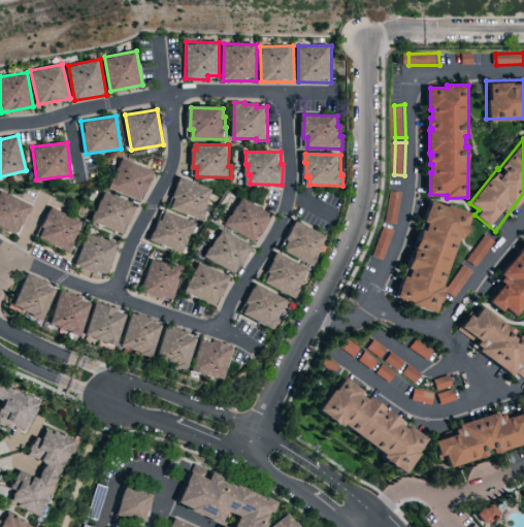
[(109,189),(141,201),(154,170),(122,158),(109,189)]
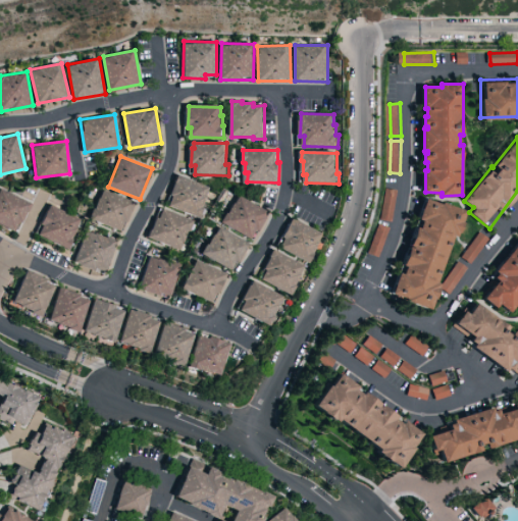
[(180,175),(210,189),(207,196),(211,198),(207,207),(209,208),(203,219),(172,206),(176,198),(171,196),(180,175)]
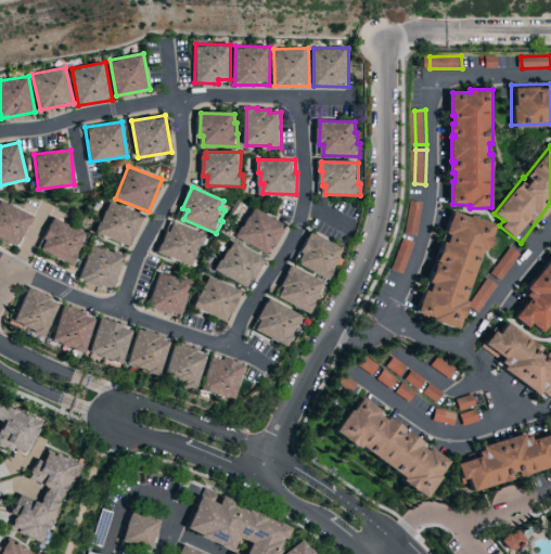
[(0,237),(20,247),(34,215),(0,200),(0,237)]
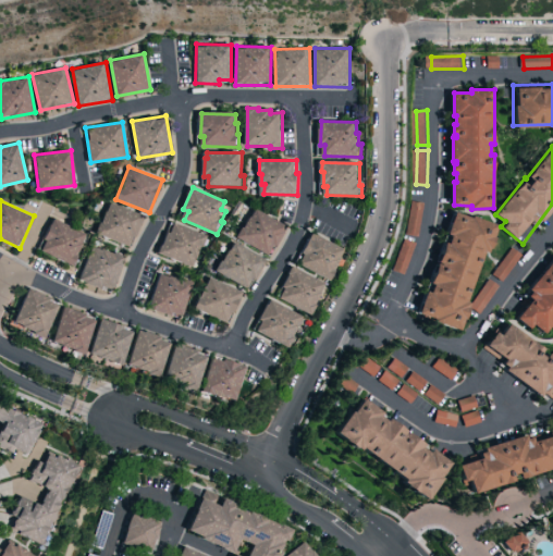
[(416,201),(428,204),(422,236),(410,235),(416,201)]
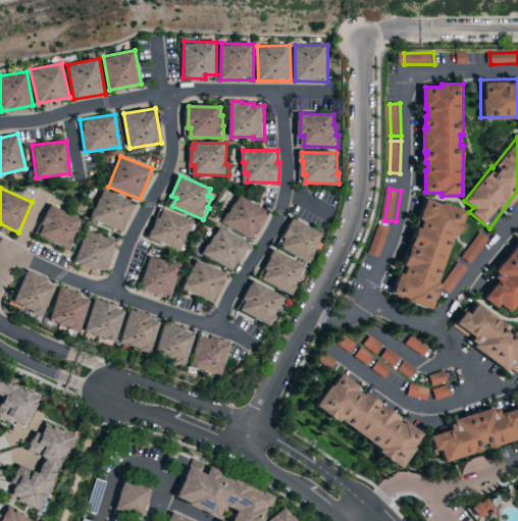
[(134,199),(100,191),(93,222),(126,229),(134,199)]
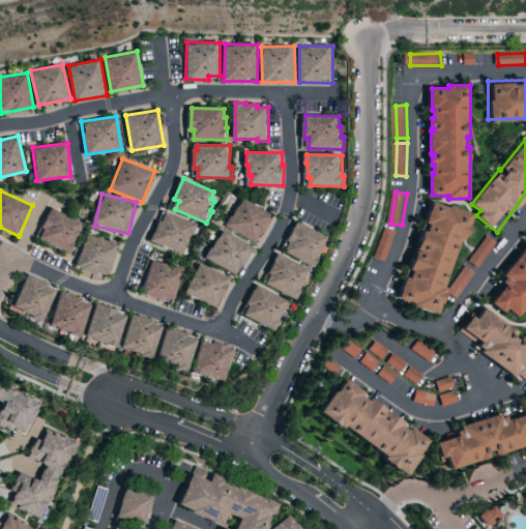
[(227,226),(233,215),(235,216),(240,206),(242,207),(246,200),(275,216),(264,235),(262,234),(256,243),(227,226)]
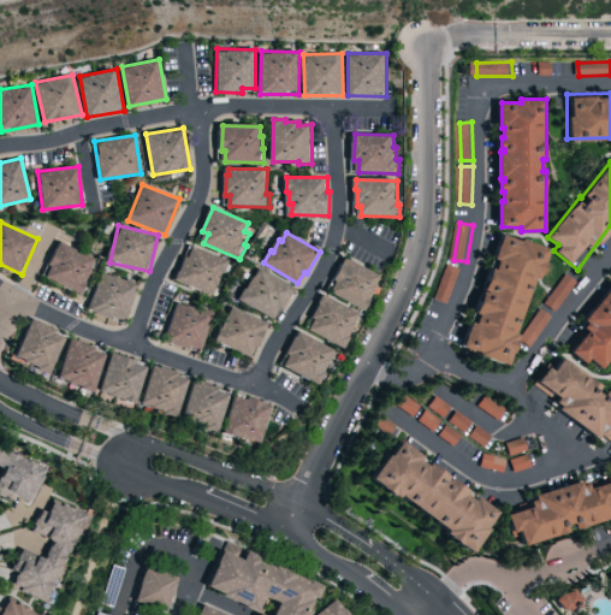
[(506,362),(531,277),(538,278),(546,247),(498,234),(474,323),(468,320),(460,349),(506,362)]
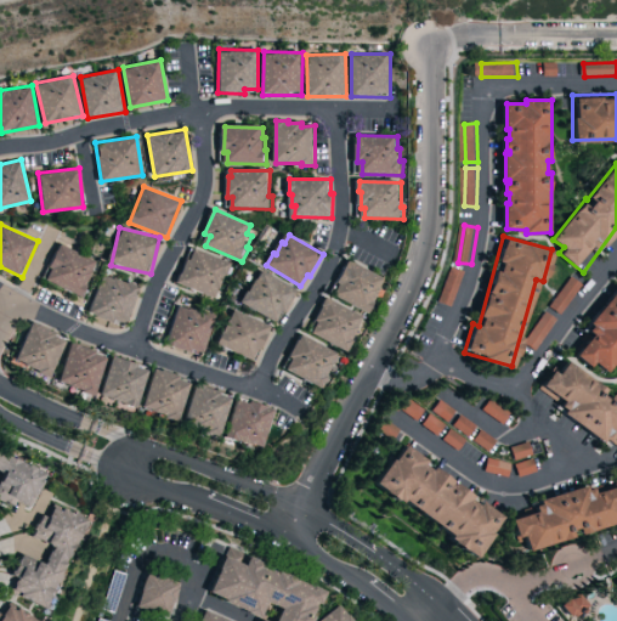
[(44,281),(83,295),(96,259),(58,244),(44,281)]
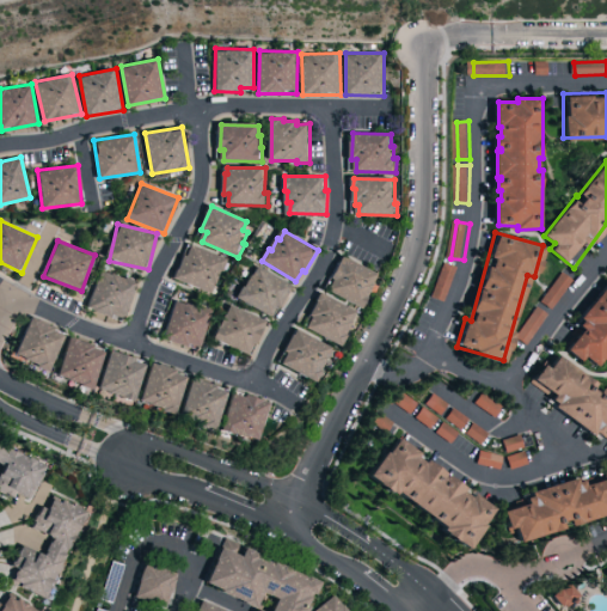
[(175,280),(179,267),(182,268),(186,255),(189,256),(192,246),(228,262),(219,285),(215,283),(210,295),(175,280)]
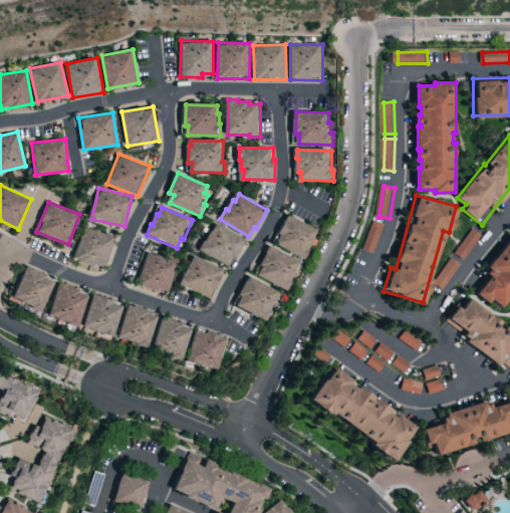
[(278,243),(283,235),(280,234),(290,215),(319,231),(304,257),(278,243)]
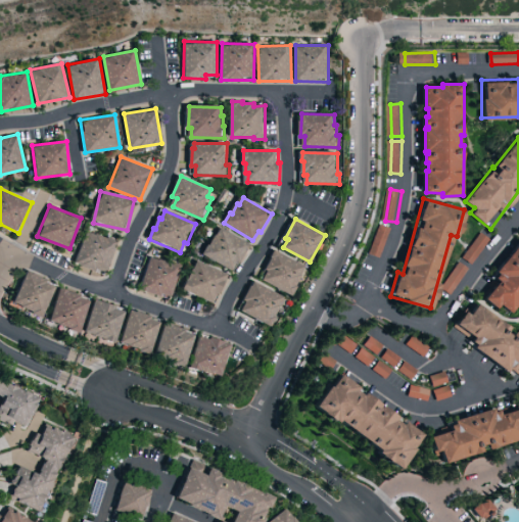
[(383,225),(394,229),(383,258),(372,254),(383,225)]
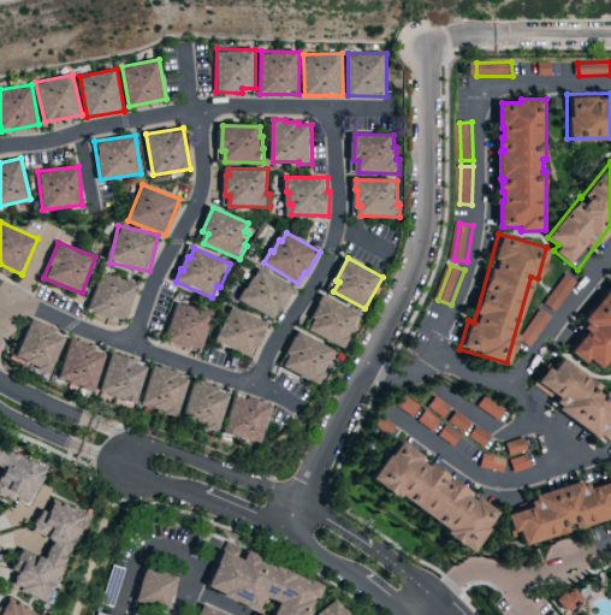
[(243,301),(250,289),(251,289),(259,277),(260,278),(265,270),(300,288),(286,311),(284,308),(278,319),(243,301)]
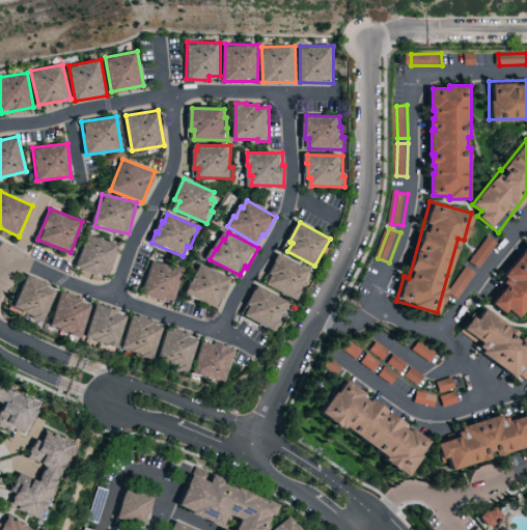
[(119,244),(88,233),(76,273),(94,279),(96,274),(108,278),(119,244)]
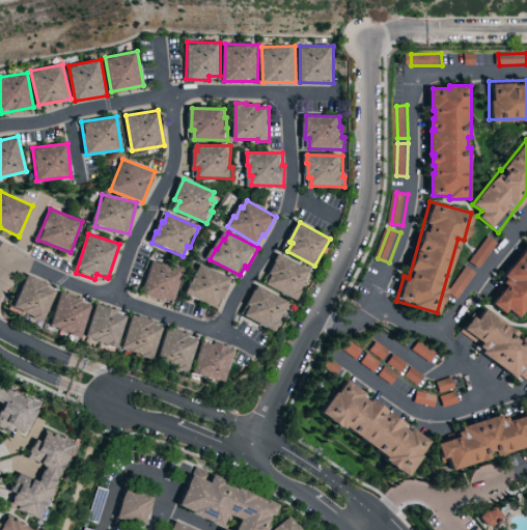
[(492,236),(501,244),(482,269),(473,262),(492,236)]
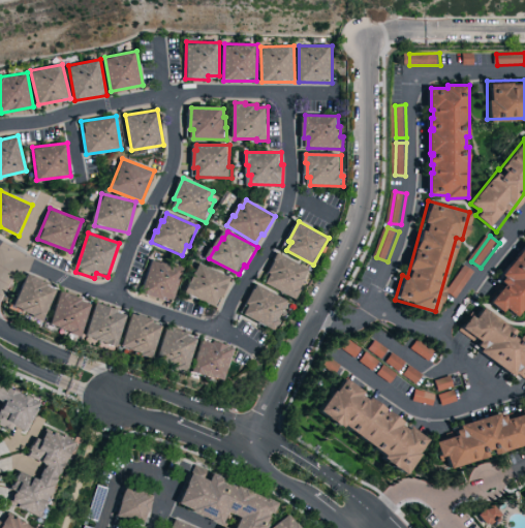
[(524,246),(485,299),(501,312),(504,308),(515,316),(524,304),(524,246)]
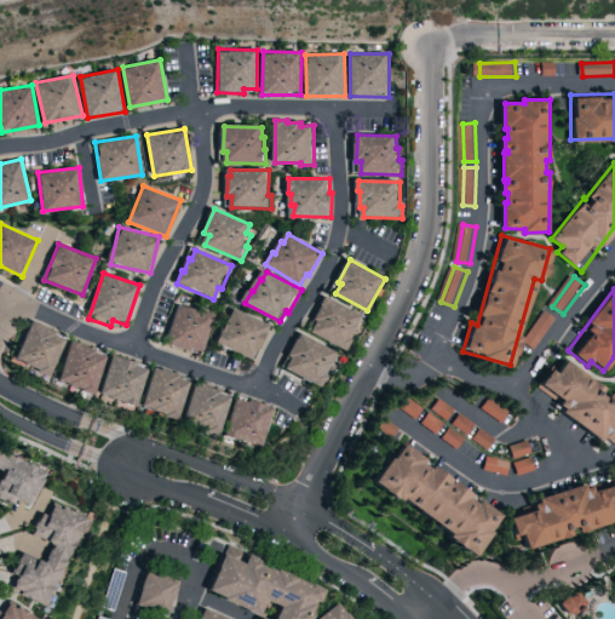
[(314,331),(320,322),(316,320),(323,307),(322,305),(327,297),(363,317),(351,339),(354,339),(348,350),(314,331)]
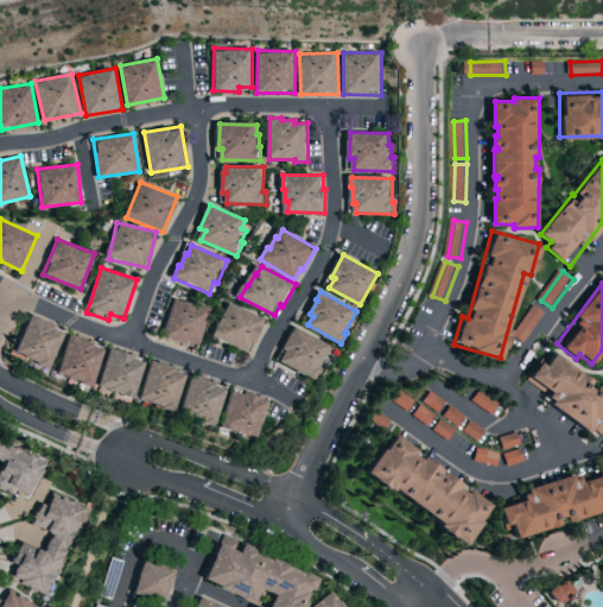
[(163,337),(176,299),(202,308),(203,305),(215,309),(202,346),(191,342),(189,347),(163,337)]
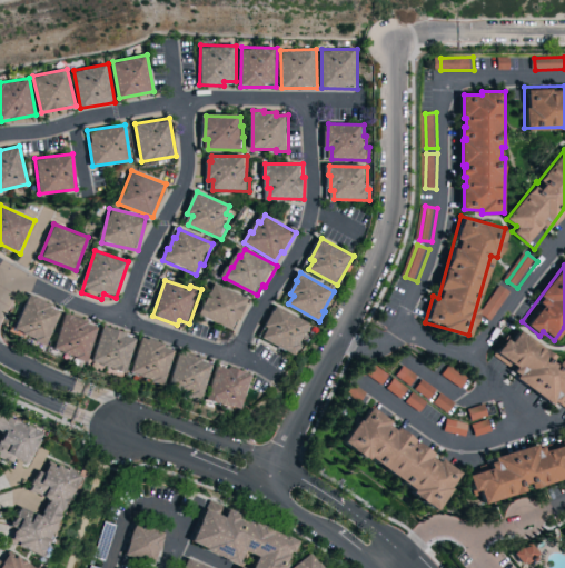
[(201,316),(206,305),(208,305),(212,294),(215,295),(218,286),(251,300),(241,321),(239,319),(234,330),(201,316)]
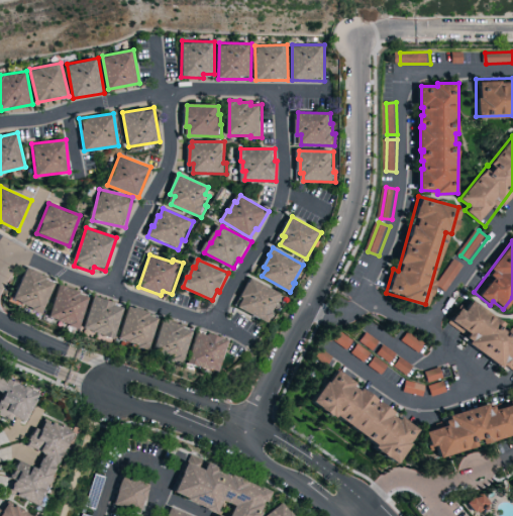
[(448,292),(467,267),(457,260),(439,286),(448,292)]
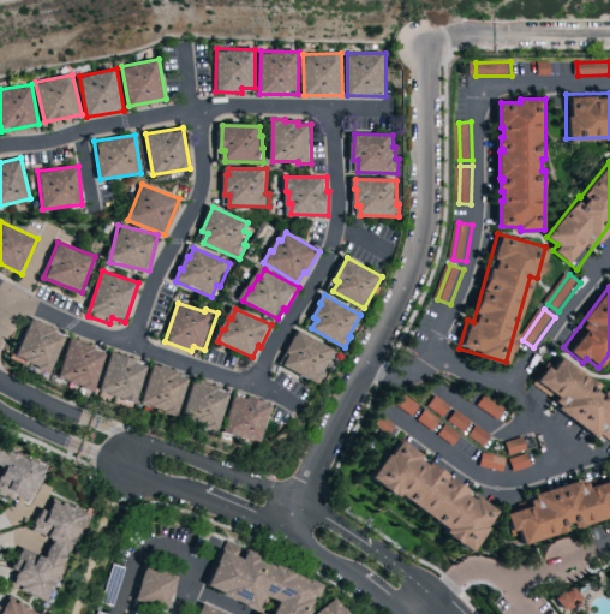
[(49,371),(65,334),(31,319),(15,357),(49,371)]
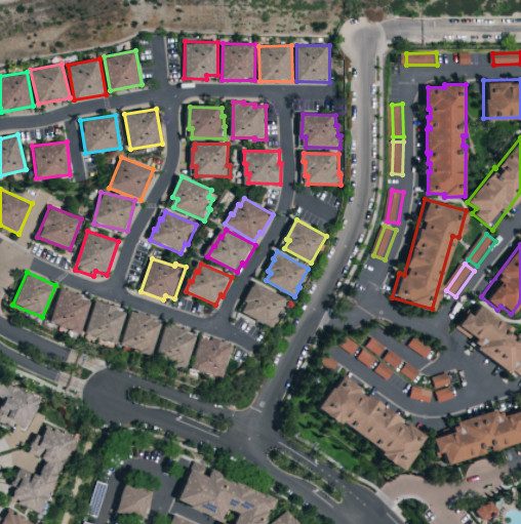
[(243,312),(248,303),(247,300),(257,282),(287,298),(282,308),(284,309),(279,316),(281,318),(275,329),(243,312)]
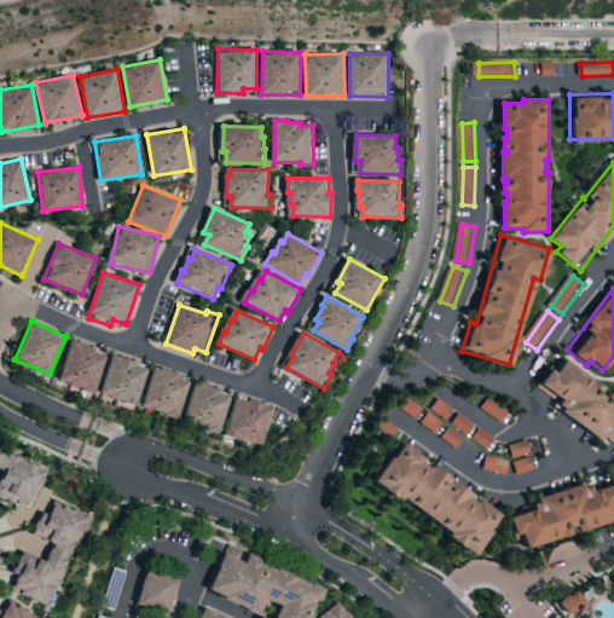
[(73,341),(100,350),(99,352),(110,356),(98,397),(84,392),(84,388),(71,385),(71,382),(62,380),(73,341)]
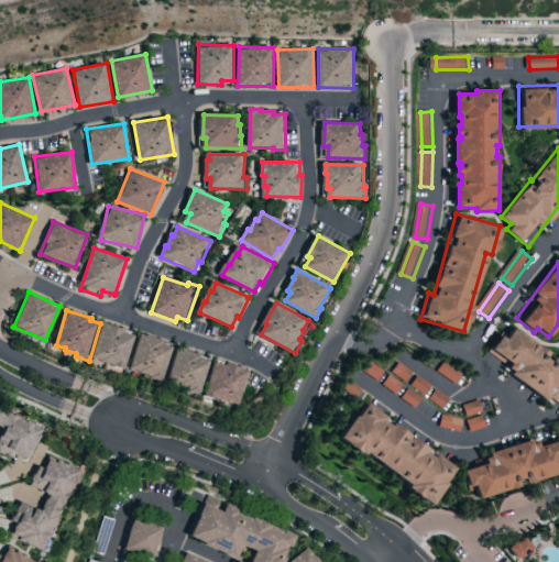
[(105,322),(128,330),(125,333),(135,337),(125,368),(116,366),(117,364),(95,357),(105,322)]
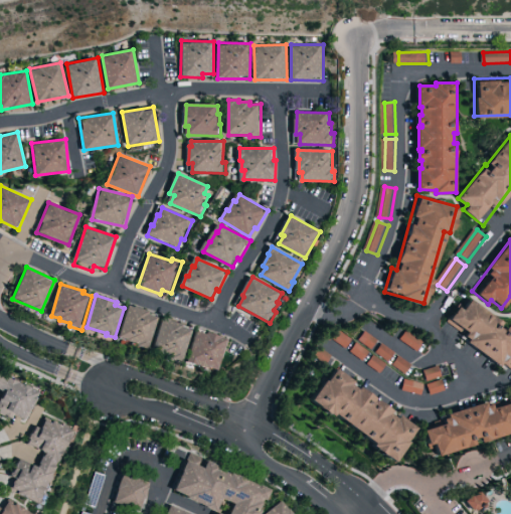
[(510,329),(503,325),(504,323),(469,299),(463,309),(458,306),(445,325),(505,366),(506,364),(510,367),(510,329)]
